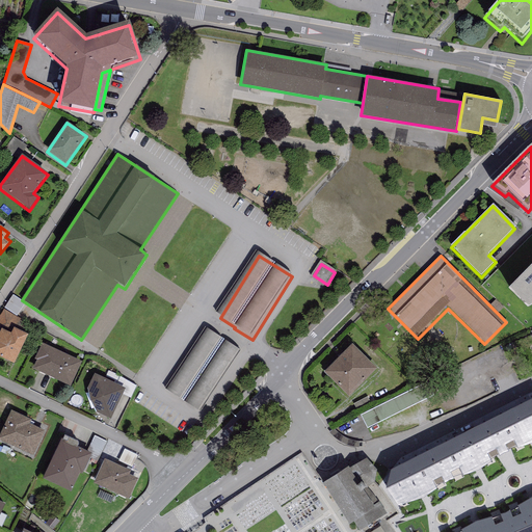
[(531,268),(509,292),(527,312),(531,308),(531,268)]
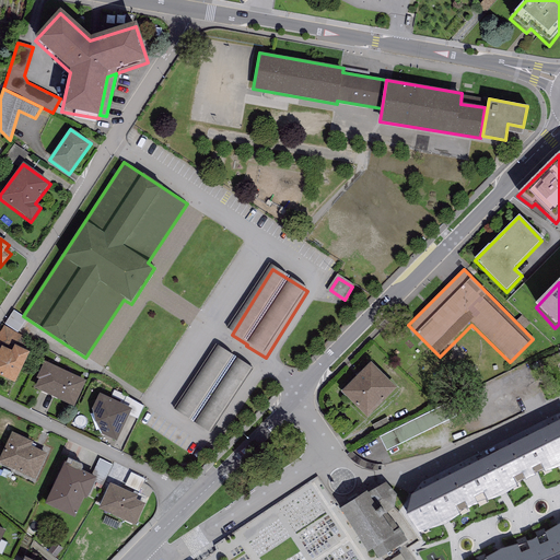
[(25,319),(13,311),(6,324),(18,331),(25,319)]
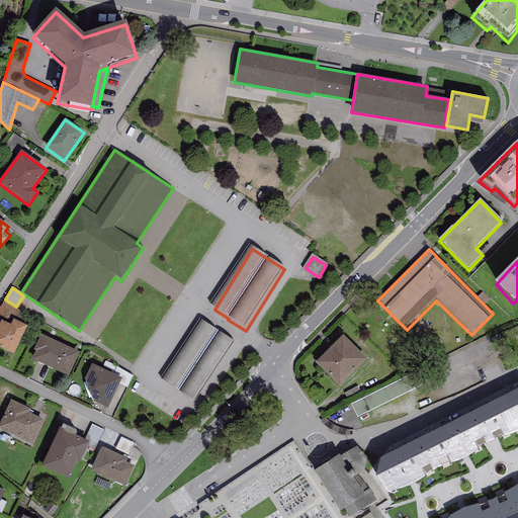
[(21,312),(4,301),(0,308),(0,349),(13,355),(27,328),(15,322),(21,312)]
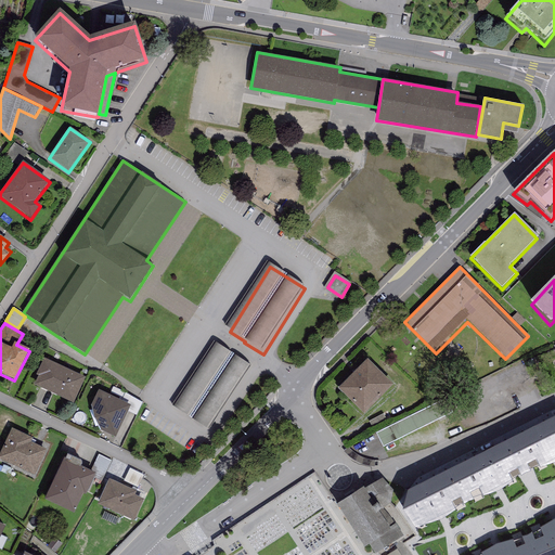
[(374,340),(327,392),(350,430),(418,394),(374,340)]
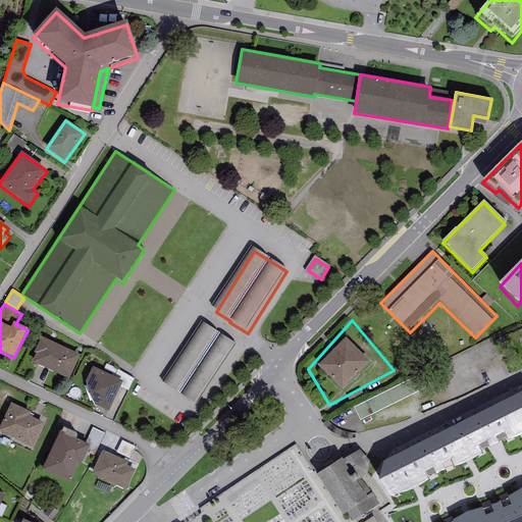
[(199,409),(237,346),(203,326),(165,388),(199,409)]
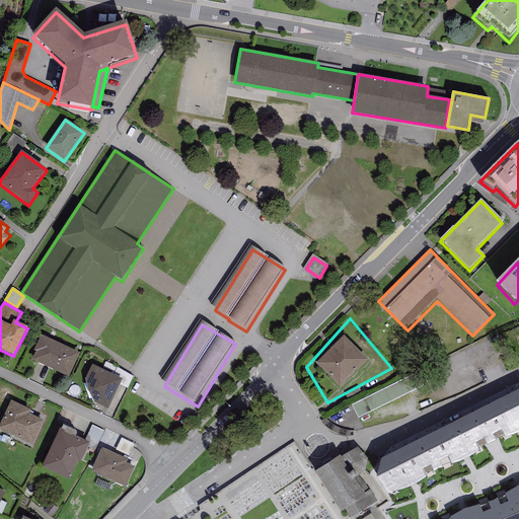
[(79,354),(42,336),(33,351),(35,352),(34,355),(32,361),(68,377),(79,354)]
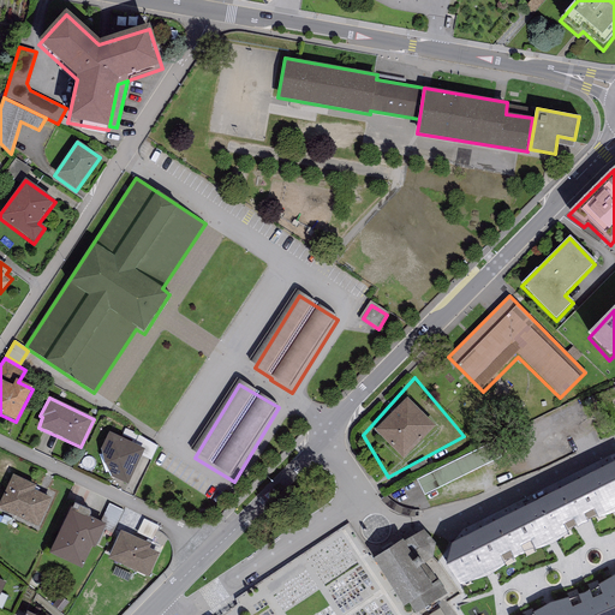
[(109,477),(127,485),(144,451),(109,434),(101,451),(109,477)]
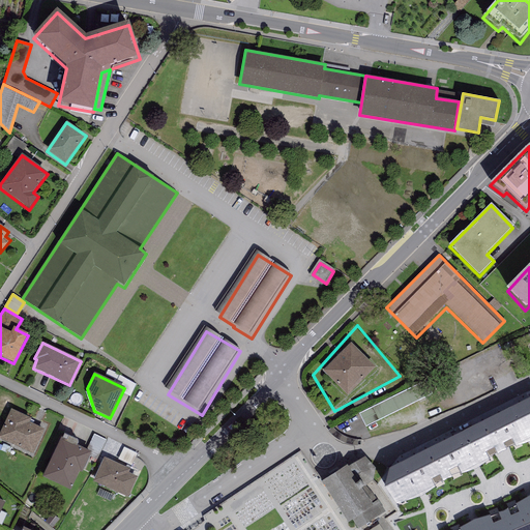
[(428,381),(359,413),(365,428),(434,394),(428,381)]
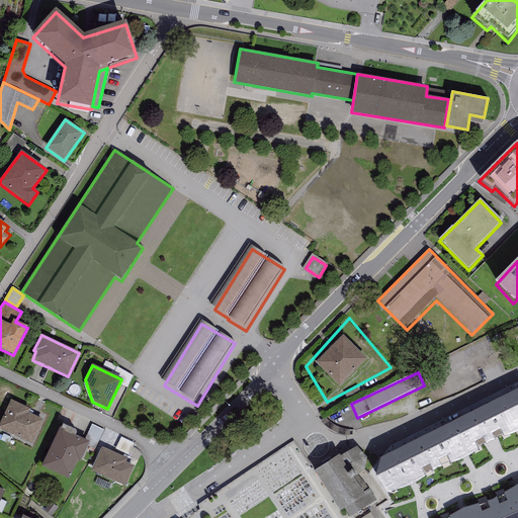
[(517,437),(517,391),(376,461),(372,480),(386,503),(517,437)]
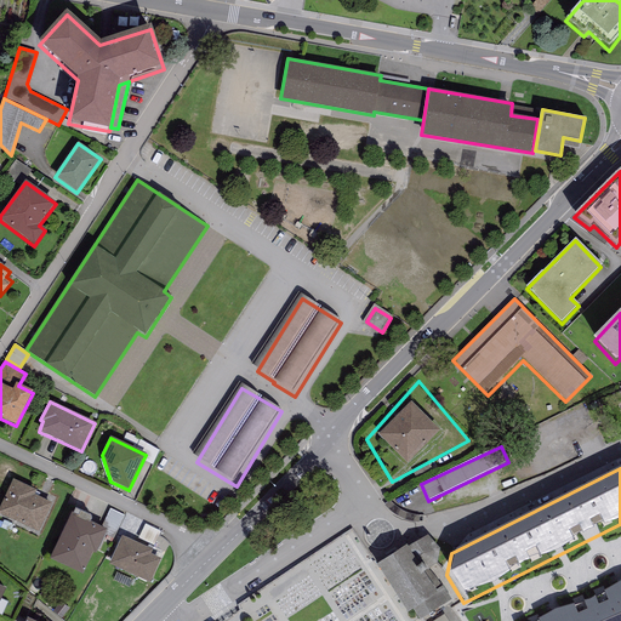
[(36,491),(12,480),(0,507),(0,514),(39,534),(52,503),(34,495),(36,491)]
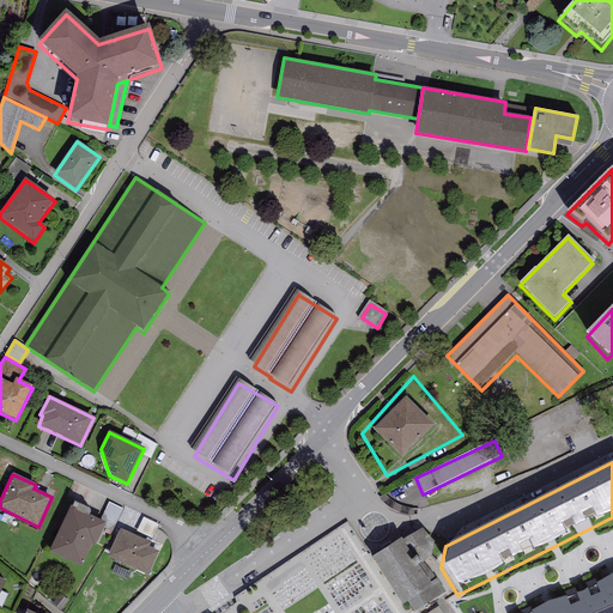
[(394,503),(386,495),(380,498),(386,505),(393,510),(400,514),(406,516),(407,509),(401,507),(394,503)]
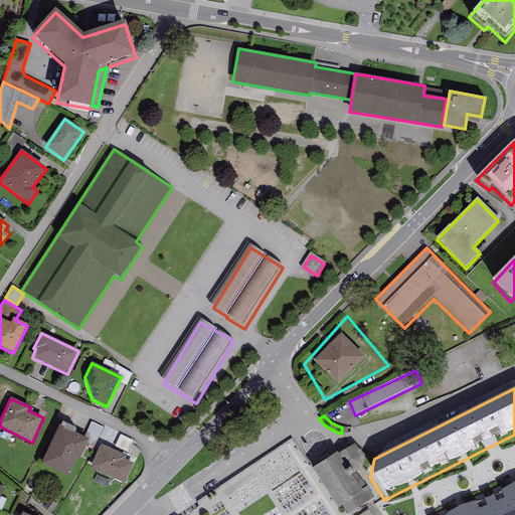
[(105,428),(92,422),(83,438),(91,441),(89,444),(97,447),(105,428)]
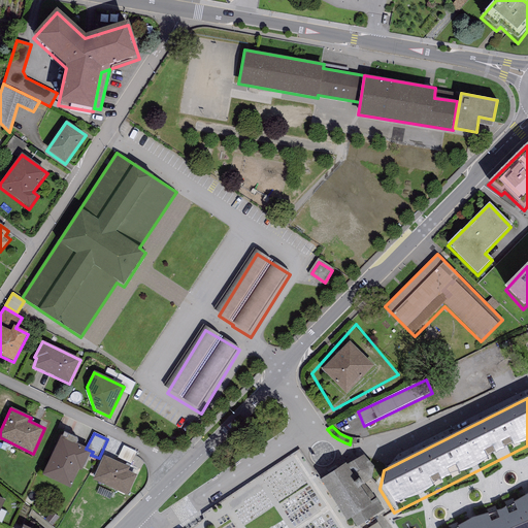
[(91,455),(93,452),(86,449),(76,446),(77,444),(77,442),(77,441),(76,439),(75,439),(64,434),(63,437),(61,436),(42,476),(70,490),(79,471),(81,471),(91,455)]
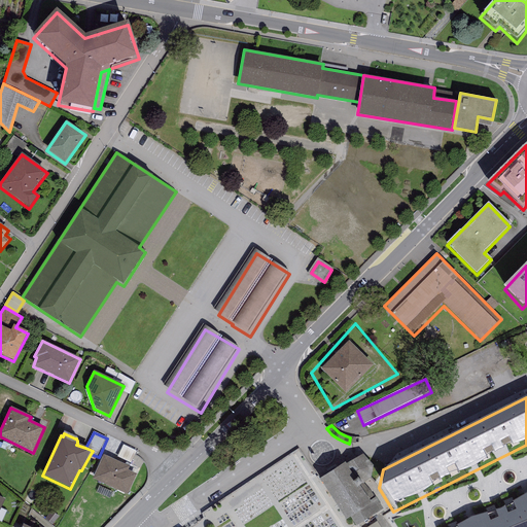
[(356,450),(345,456),(343,453),(317,470),(346,513),(350,510),(358,522),(380,508),(385,506),(376,490),(376,483),(369,469),(356,450)]
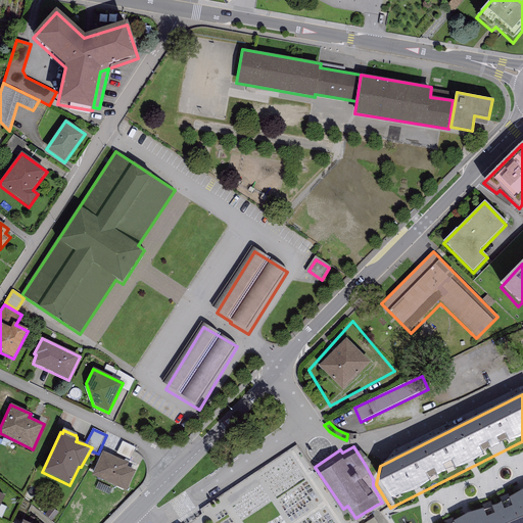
[(129,464),(103,453),(92,477),(126,492),(136,471),(127,467),(129,464)]
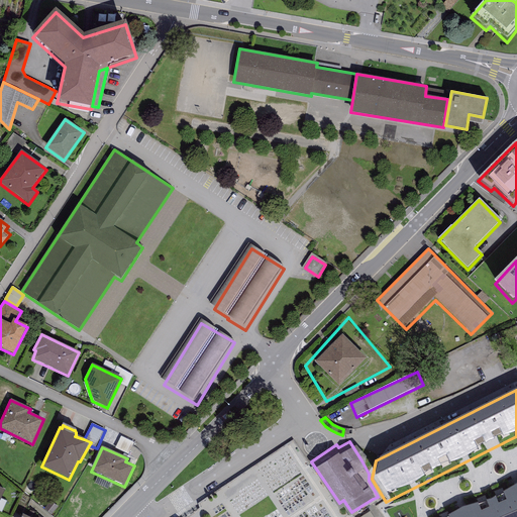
[(491,501),(497,516),(516,516),(516,485),(516,486),(491,501)]
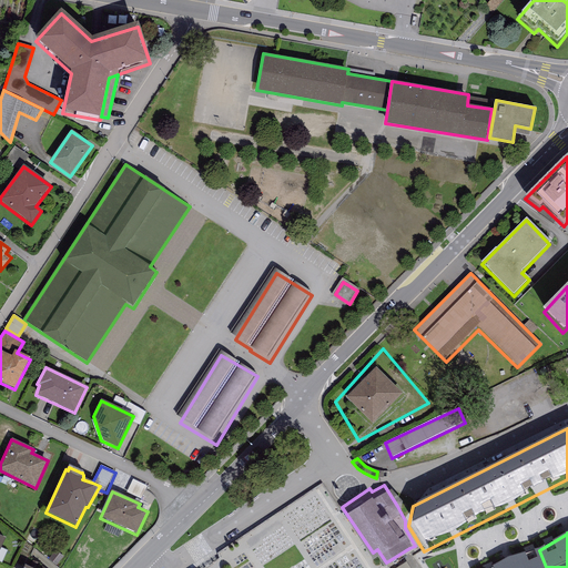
[(546,567),(539,550),(508,559),(493,567),(546,567)]
